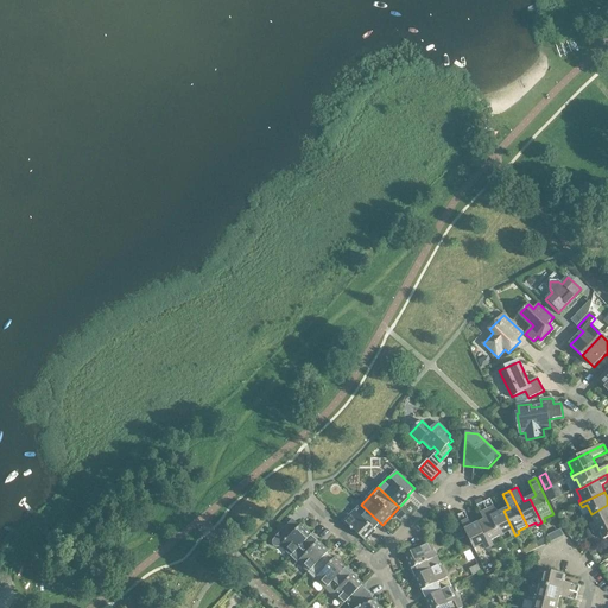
[(500,537),(483,502),(481,499),(475,502),(481,514),(485,521),(479,524),(491,548),(494,546),(492,540),(500,537)]
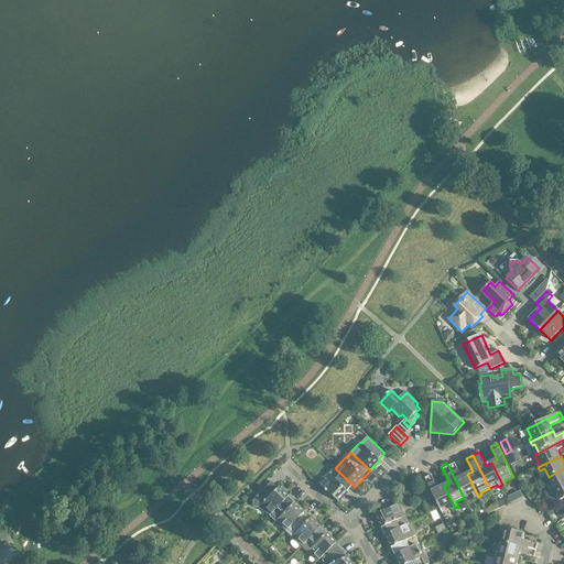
[(478,497),(467,474),(462,477),(458,470),(455,464),(448,466),(464,498),(473,494),(475,498),(478,497)]
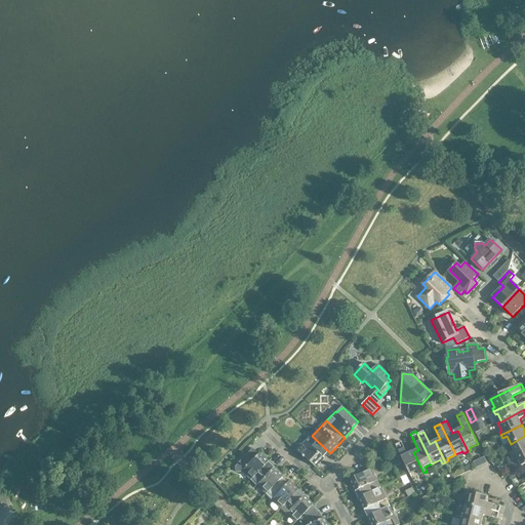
[(316,468),(330,453),(312,436),(313,437),(308,442),(307,441),(297,450),(316,468)]
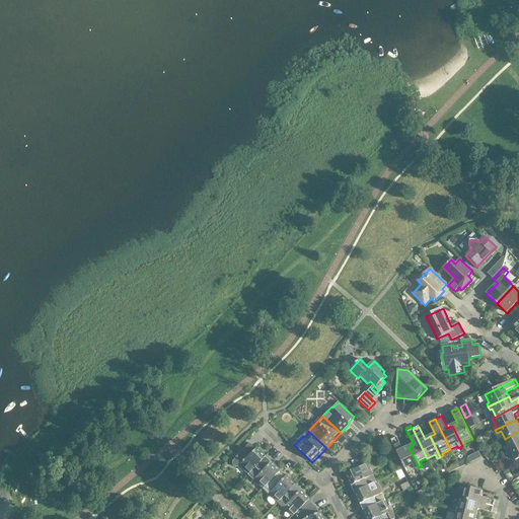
[(506,452),(518,445),(518,431),(505,439),(509,446),(504,449),(506,452)]
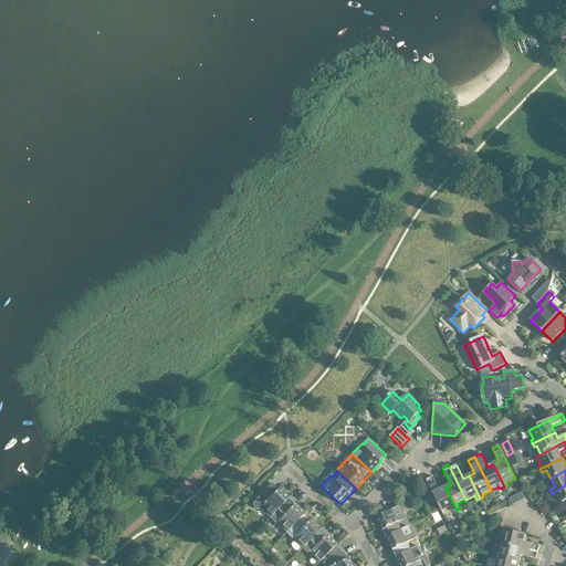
[(452,512),(457,510),(446,488),(440,490),(433,477),(427,480),(441,511),(450,507),(452,512)]
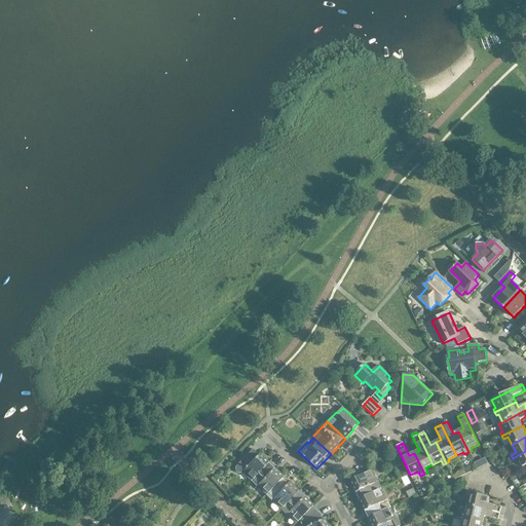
[(253,449),(237,465),(235,466),(235,468),(234,471),(235,473),(238,474),(240,474),(241,473),(251,482),(269,463),(259,454),(258,455),(253,449)]
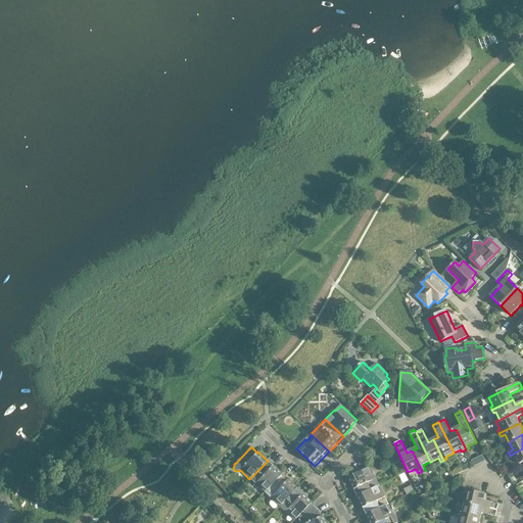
[(519,465),(522,463),(522,448),(510,456),(511,459),(516,457),(519,465)]
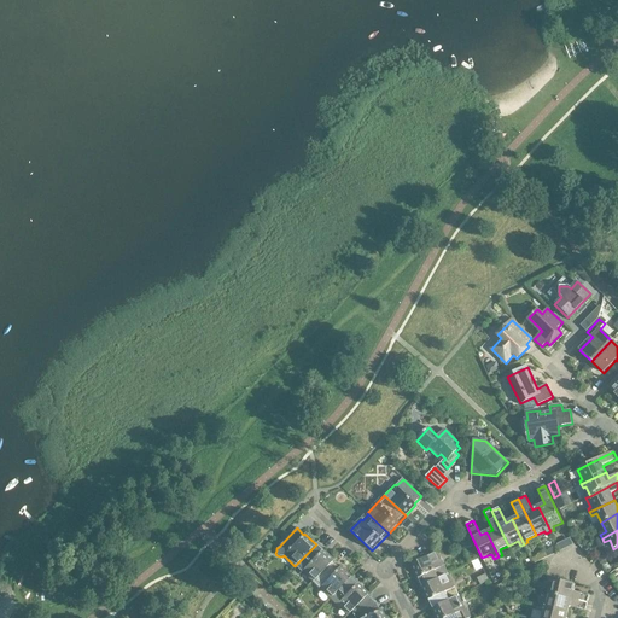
[(460,540),(465,551),(467,549),(472,547),(467,536),(460,540)]
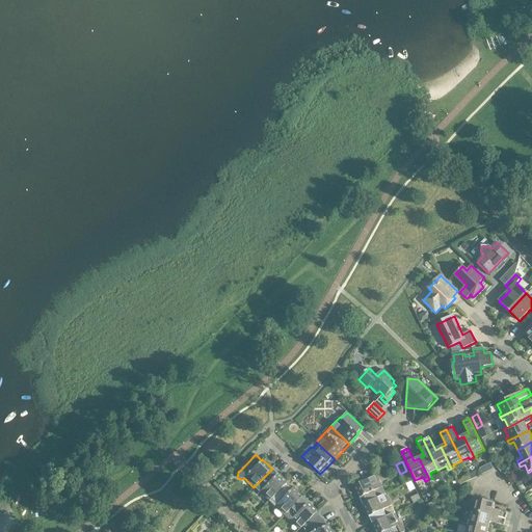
[(269,502),(287,483),(272,469),(254,487),(269,502)]
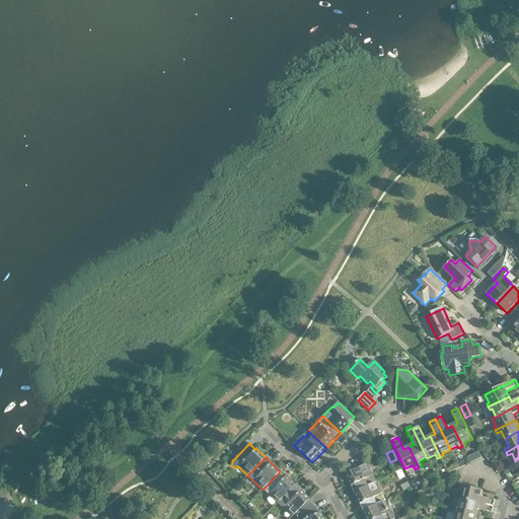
[(354,494),(377,482),(373,474),(373,475),(367,464),(345,475),(350,487),(354,494)]
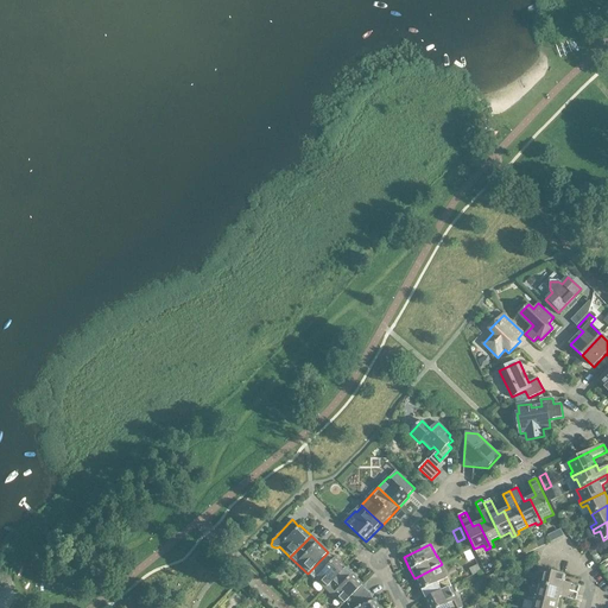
[(325,589),(346,568),(328,552),(308,574),(325,589)]
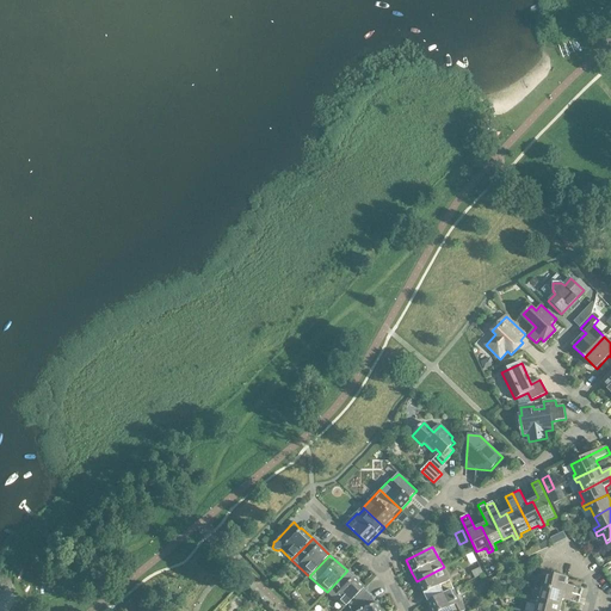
[(350,573),(357,566),(352,561),(345,567),(350,573)]
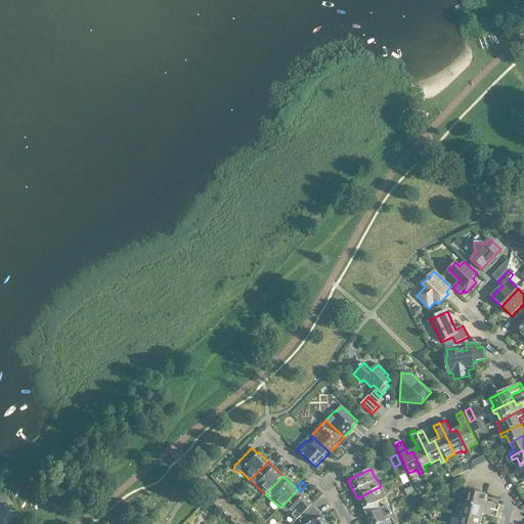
[(365,517),(389,505),(381,486),(357,498),(365,517)]
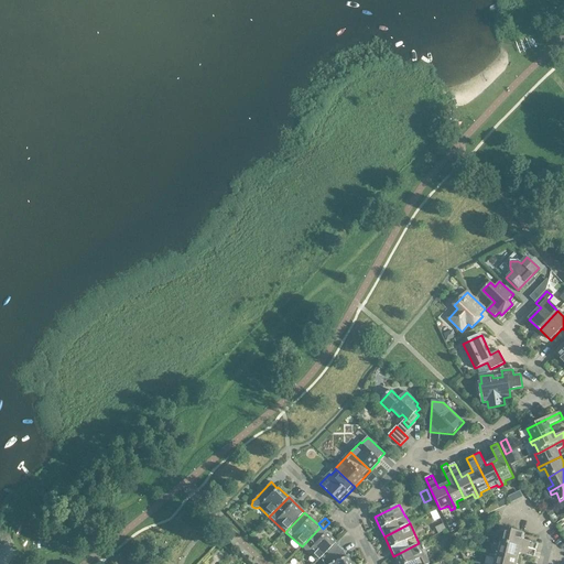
[(443,523),(435,528),(438,534),(446,530),(443,523)]
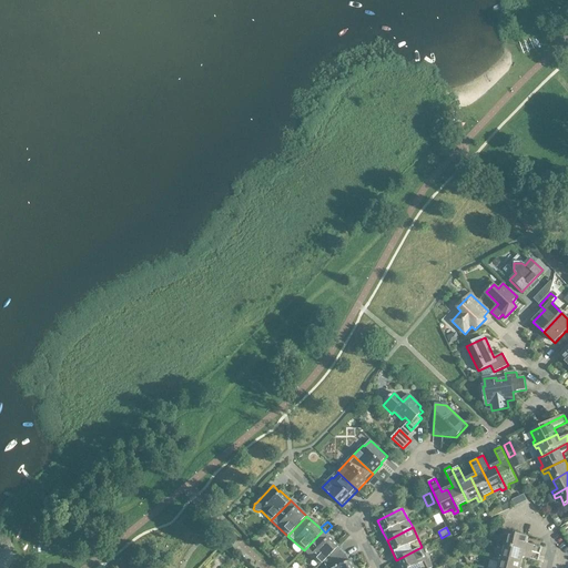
[(320,566),(323,563),(337,548),(338,546),(323,530),(304,550),(320,566)]
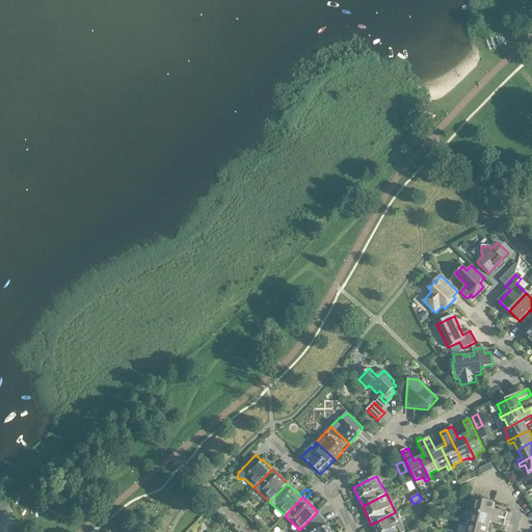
[(472,511),(506,520),(507,513),(494,509),(495,504),(472,498),(471,502),(474,503),(472,511)]
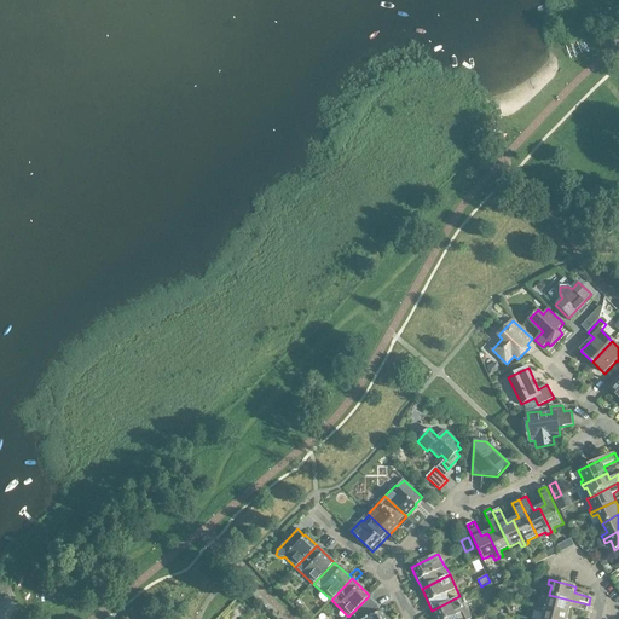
[(589,605),(549,595),(547,605),(543,603),(543,608),(568,614),(571,608),(586,612),(589,605)]
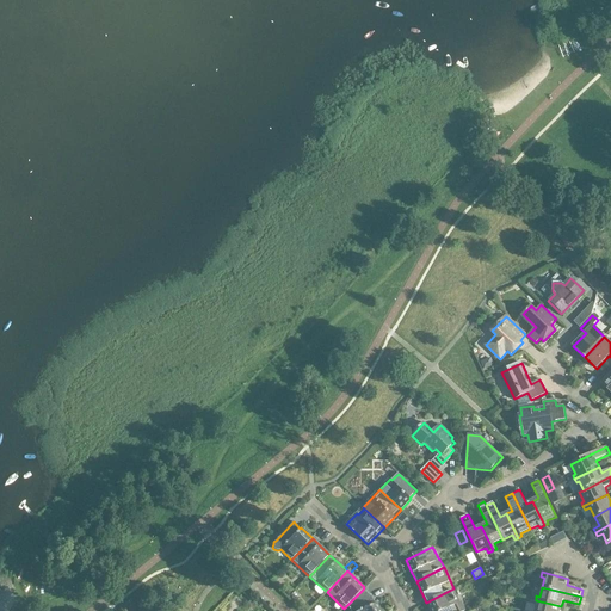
[(464,610),(454,588),(426,603),(430,610),(464,610)]
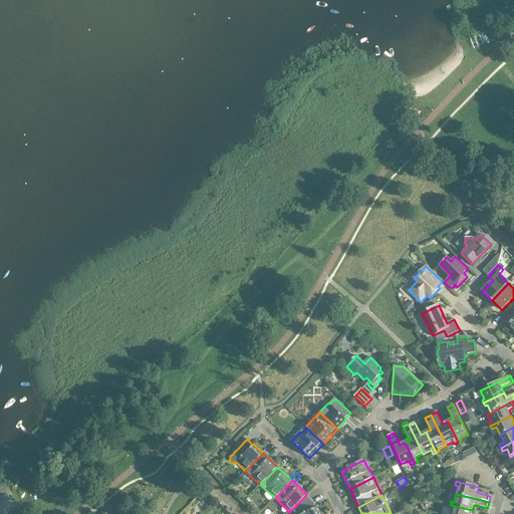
[(319,513),(317,507),(315,508),(312,501),(311,501),(305,496),(292,509),(294,513),(319,513)]
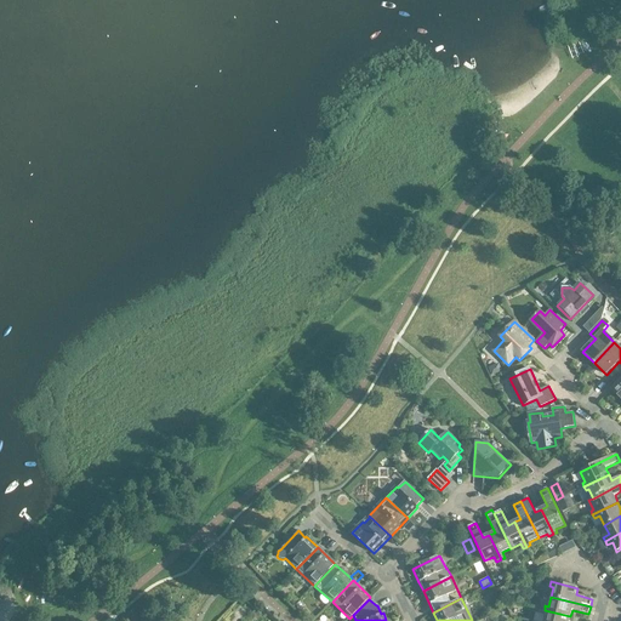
[(543,620),(569,620),(570,616),(545,610),(543,614),(546,615),(543,620)]
